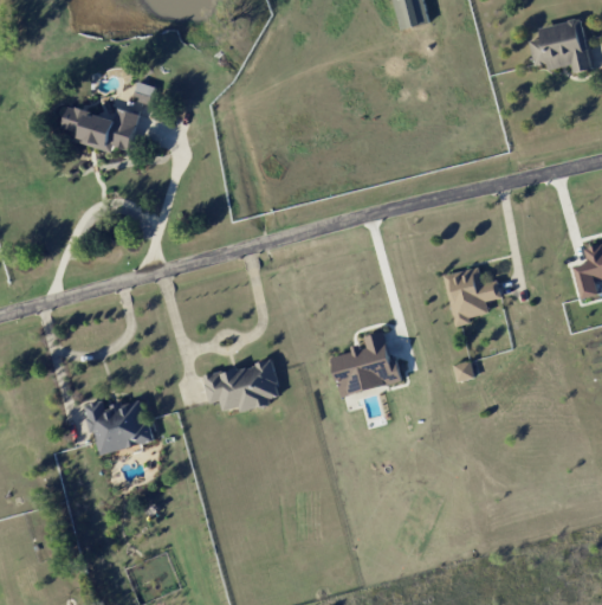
[(394,0),(399,29),(428,25),(424,0),(394,0)]
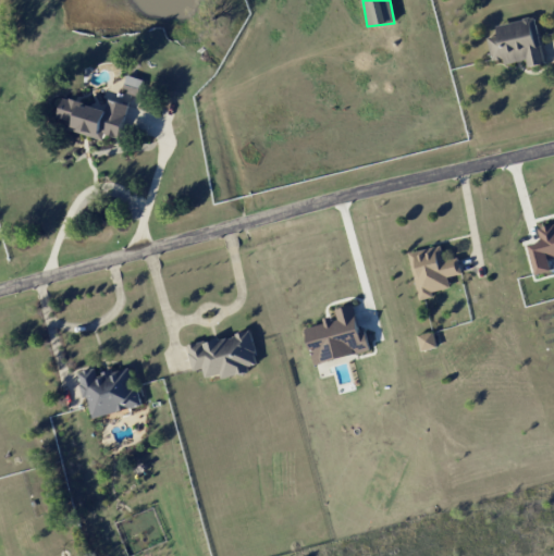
[(542,64),(533,17),(495,25),(497,35),(487,38),(491,61),(503,58),(504,64),(526,60),(527,68),(542,64)]
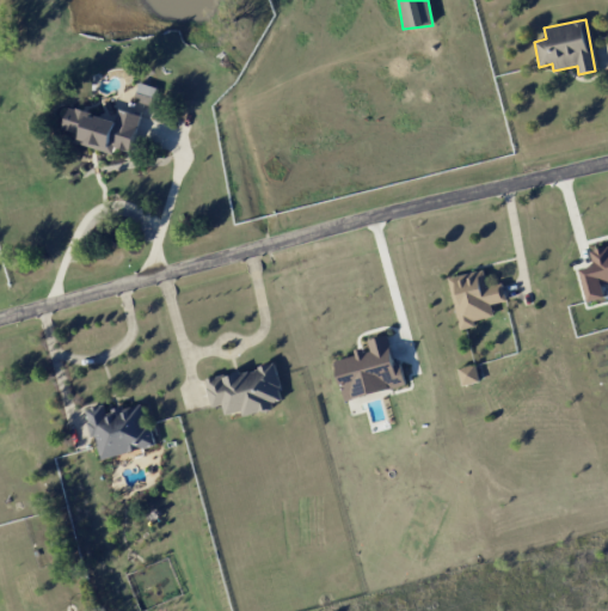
[(155,86),(137,84),(135,99),(152,102),(155,86)]
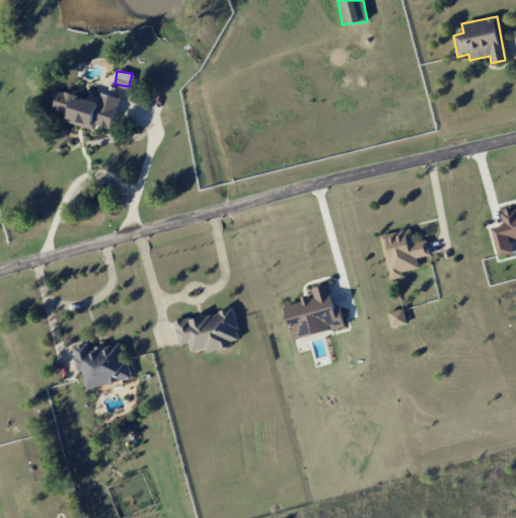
[(68,123),(93,129),(94,125),(112,130),(120,97),(100,92),(97,101),(59,91),(54,109),(70,114),(68,123)]
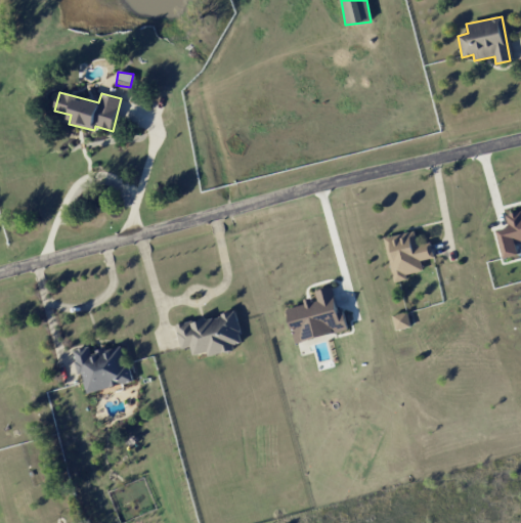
[(383,237),(392,282),(407,279),(406,274),(422,271),(420,260),(431,258),(429,244),(417,246),(414,231),(383,237)]
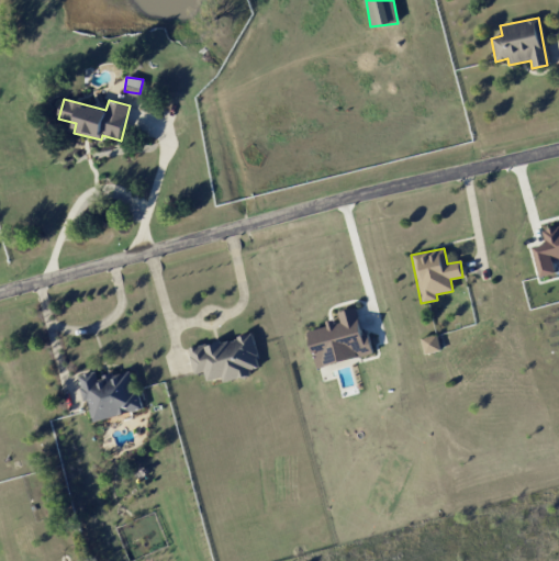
[(370,356),(359,307),(337,312),(339,322),(309,328),(317,368),(370,356)]
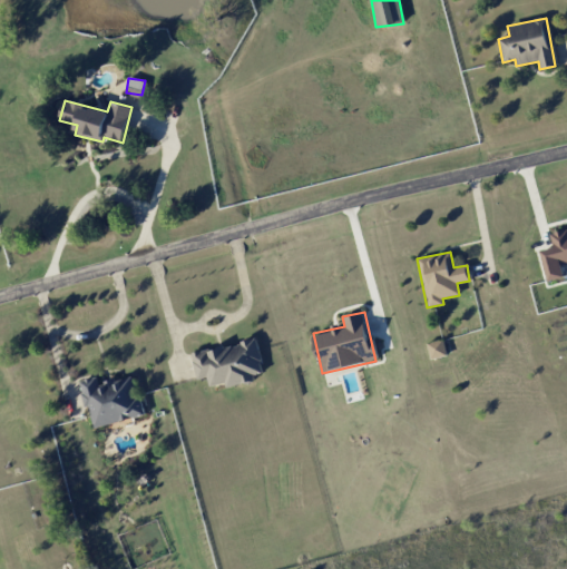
[(192,354),(197,380),(207,378),(209,389),(264,376),(255,339),(192,354)]
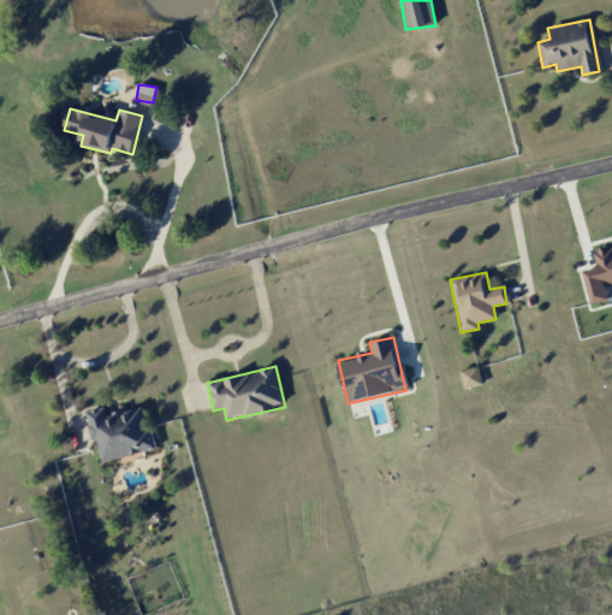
[(461,370),(463,388),(481,385),(479,367),(461,370)]
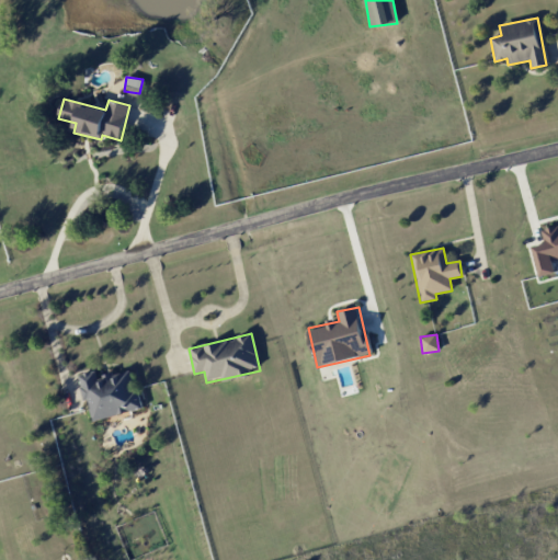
[(90,422),(140,409),(131,369),(97,378),(95,370),(78,375),(90,422)]
